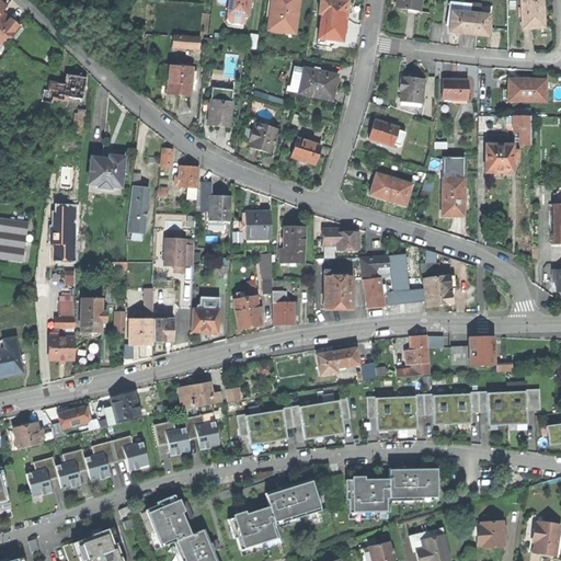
[(243,24),(245,15),(249,16),(251,0),(230,0),(228,19),(231,23),(243,24)]
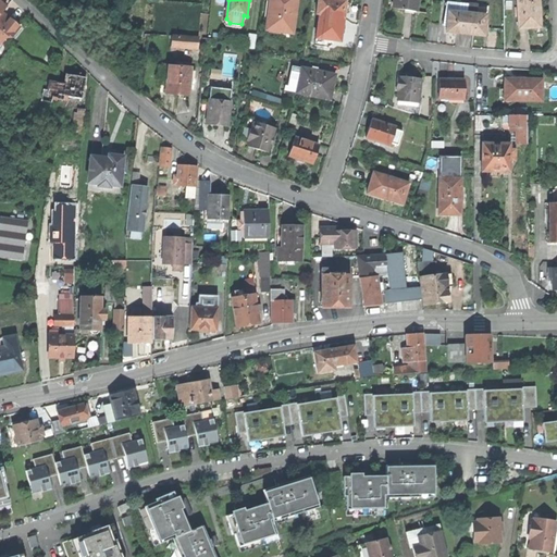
[(270,0),(267,29),(293,33),(297,0),(270,0)]
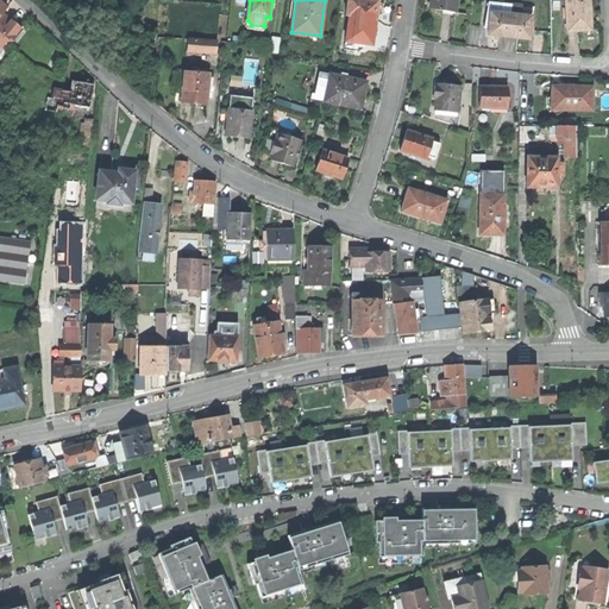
[(378,0),(349,0),(346,19),(358,22),(358,16),(377,18),(378,7),(378,0)]
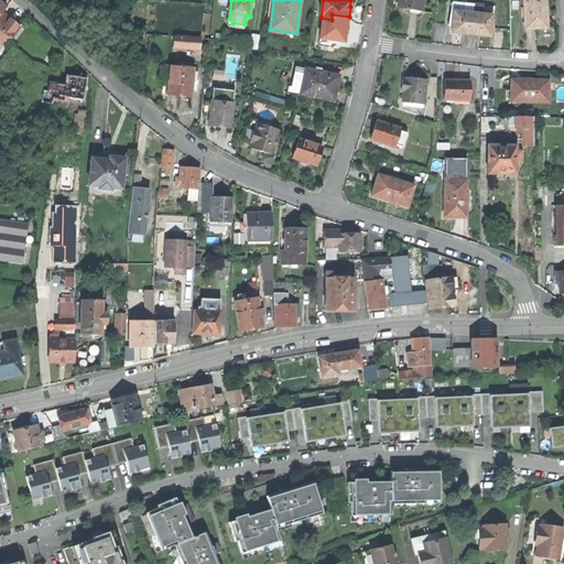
[(423,11),(424,0),(401,0),(401,1),(400,9),(423,11)]
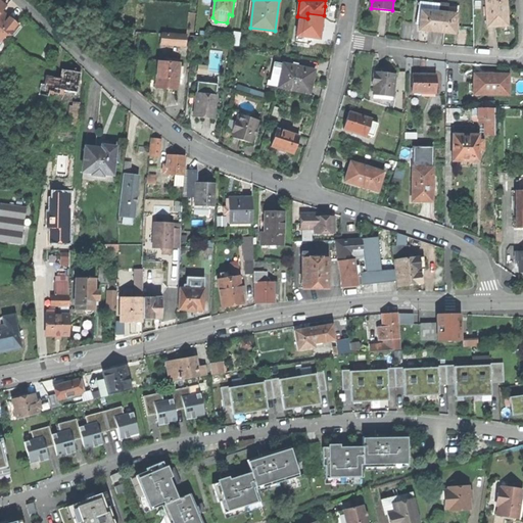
[(485,0),(486,10),(487,27),(508,26),(506,0),(485,0)]
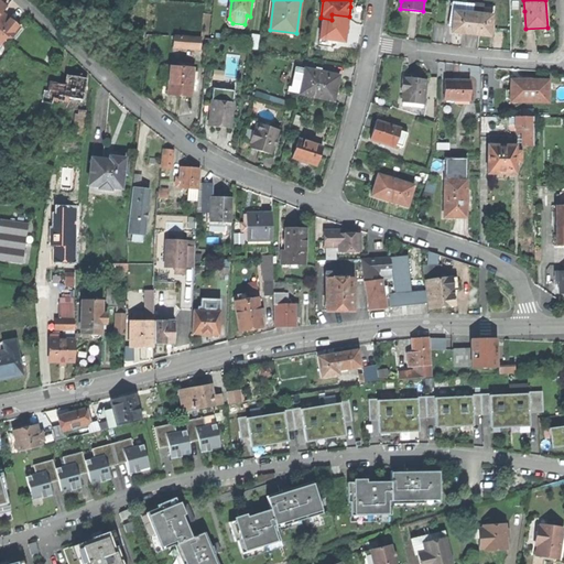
[(461,33),(472,34),(474,4),(456,3),(453,32),(461,33)]
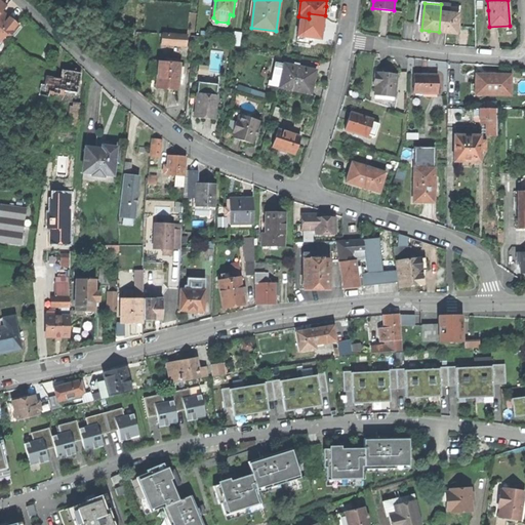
[(450,33),(455,33),(458,5),(441,4),(439,32),(450,33)]
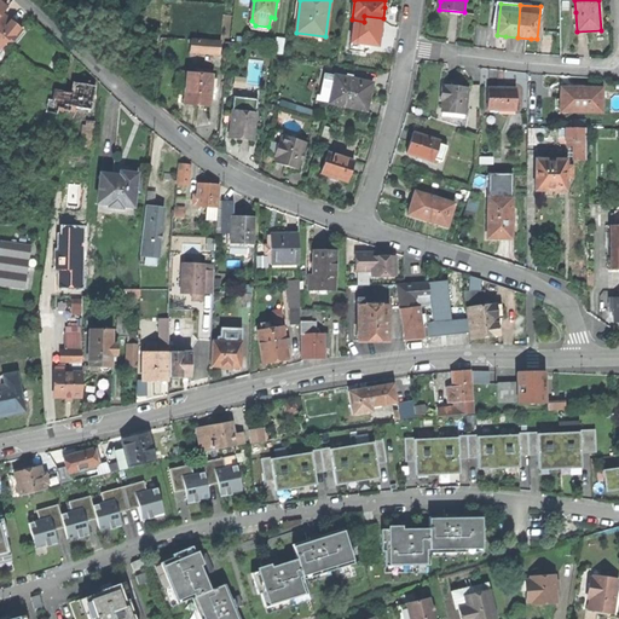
[(15,25),(3,15),(0,16),(0,50),(9,40),(12,42),(22,32),(15,25)]
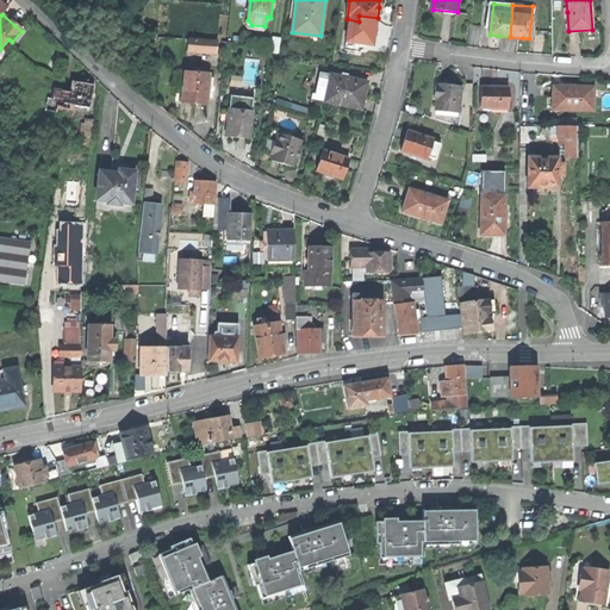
[(187,50),(217,53),(218,41),(188,38),(187,50)]
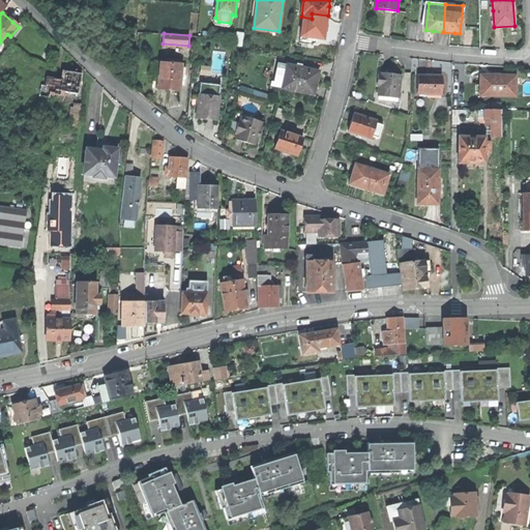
[(271,84),(315,94),(317,83),(320,70),(278,61),(274,80),(272,80),(271,84)]
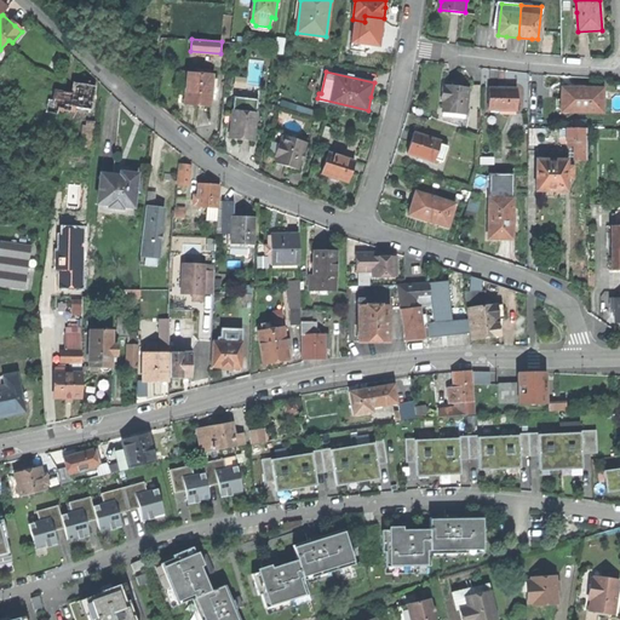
[(195,105),(210,107),(212,76),(188,74),(185,104),(195,105)]
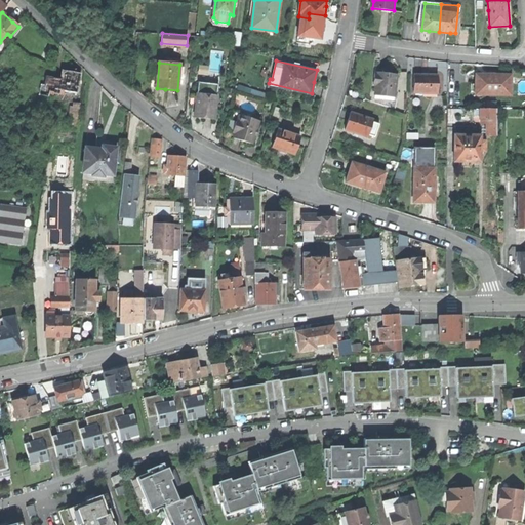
[(374,95),(394,98),(396,75),(388,74),(388,71),(374,70),(374,72),(372,85),(375,86),(374,95)]
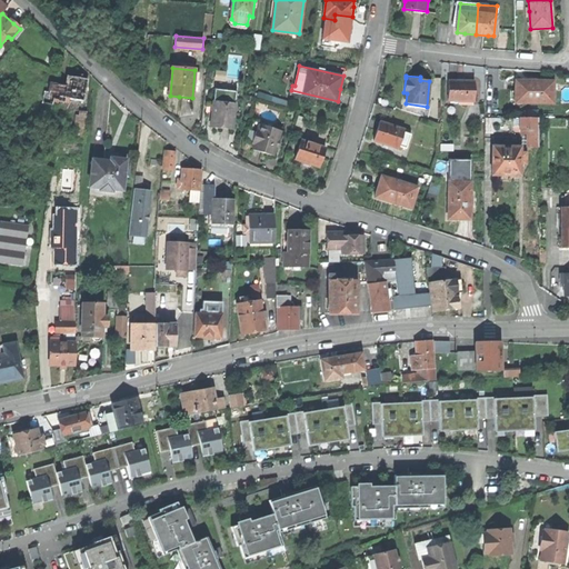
[(65,98),(83,101),(87,79),(77,78),(68,77),(67,87),(65,98)]
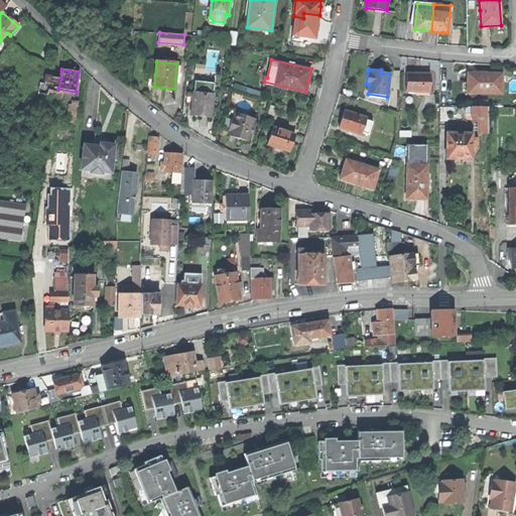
[(416,74),(406,74),(406,92),(429,93),(429,74),(416,74)]
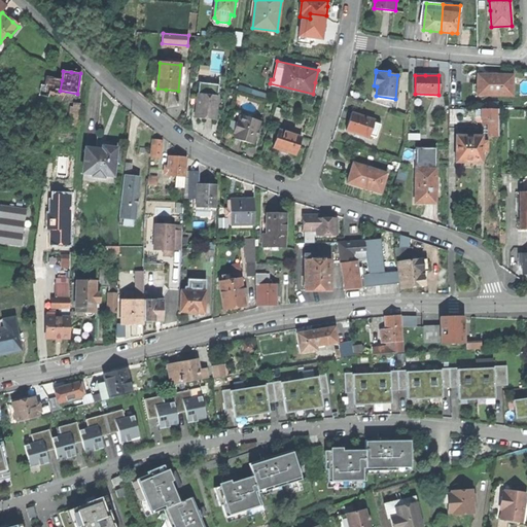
[(478,96),(513,96),(513,75),(491,75),(479,75),(478,96)]
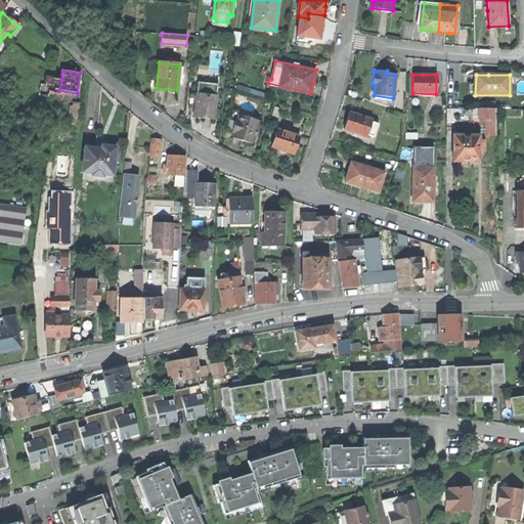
[(58,93),(59,90),(61,80),(46,78),(45,85),(41,84),(39,94),(48,96),(49,92),(58,93)]
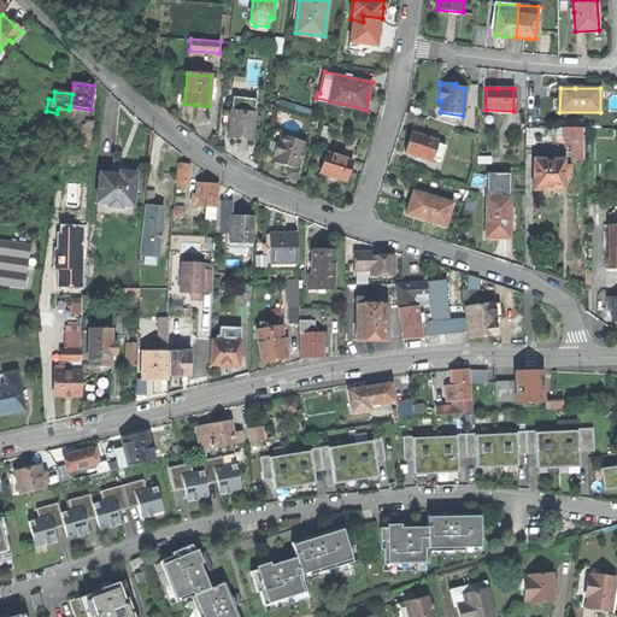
[(233,97),(231,110),(254,113),(257,100),(233,97)]
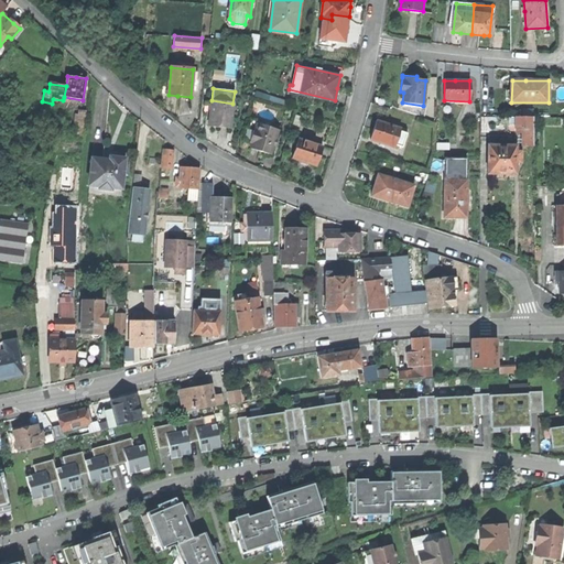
[(219,128),(230,129),(231,118),(232,107),(232,104),(212,100),(208,127),(219,128)]
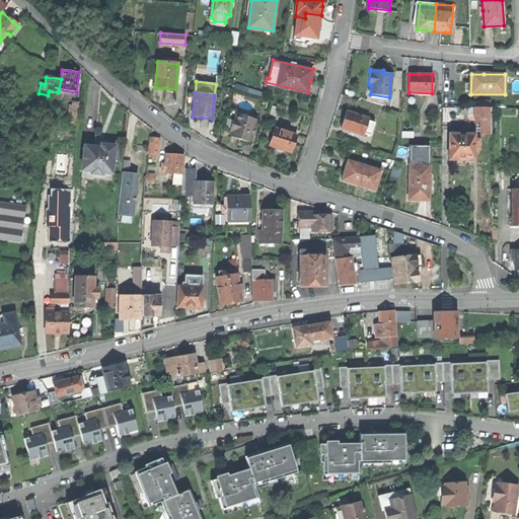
[(67,128),(77,130),(80,101),(74,100),(73,115),(68,115),(67,128)]
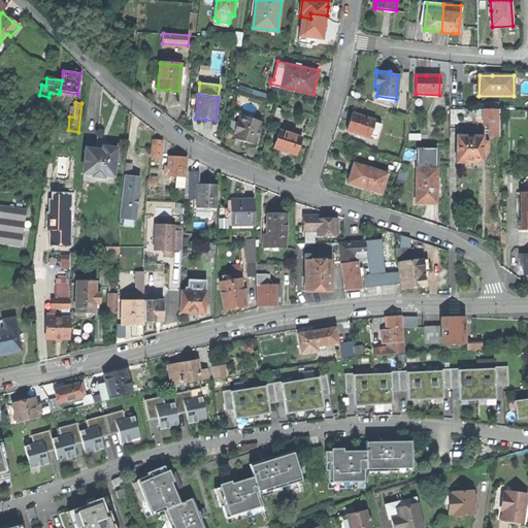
[(500,110),(485,109),(485,134),(487,134),(490,134),(490,137),(493,137),(500,137),(500,110)]
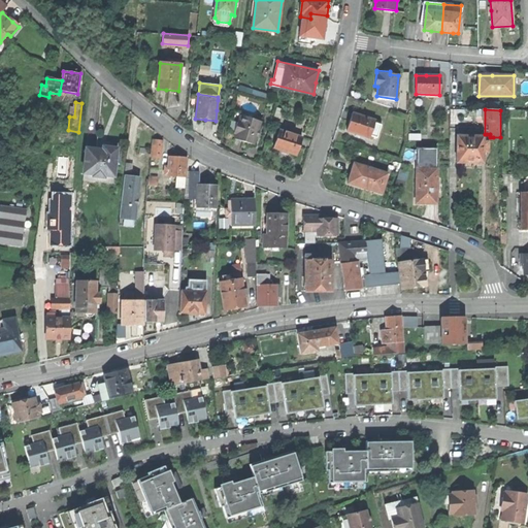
[(452,123),(458,123),(458,116),(466,116),(466,110),(452,110),(452,123)]
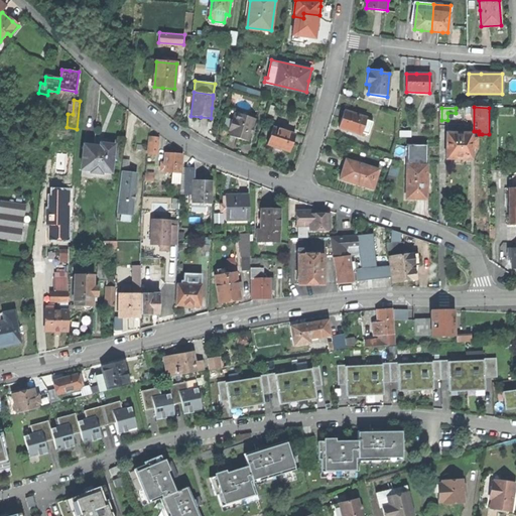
[(229,110),(223,128),(229,130),(233,119),(235,119),(237,114),(237,112),(229,110)]
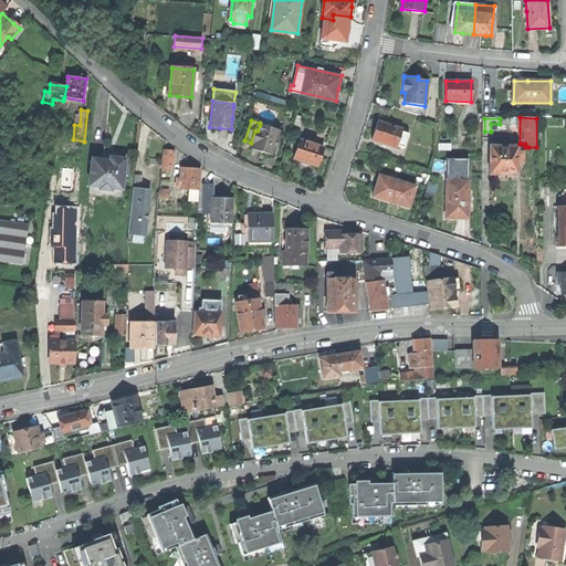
[(396,148),(397,146),(401,132),(402,129),(378,122),(375,132),(371,140),(381,144),(387,146),(396,148)]
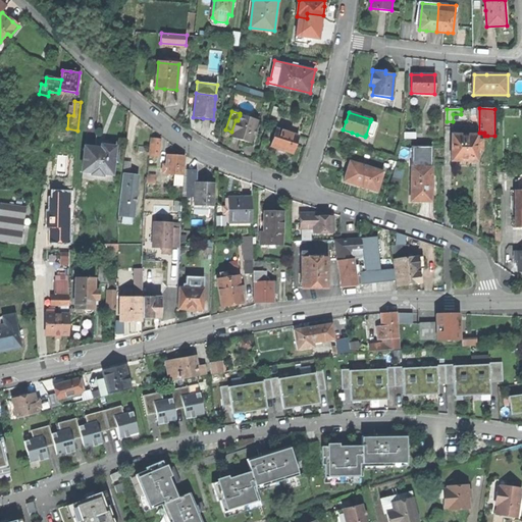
[(257,121),(240,115),(238,120),(236,120),(231,132),(233,133),(232,138),(242,141),(250,143),(257,121)]
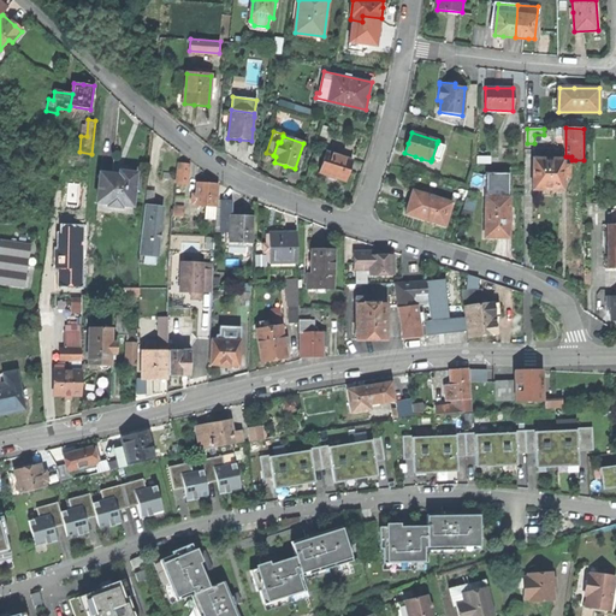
[(437,143),(432,159),(439,161),(444,146),(437,143)]
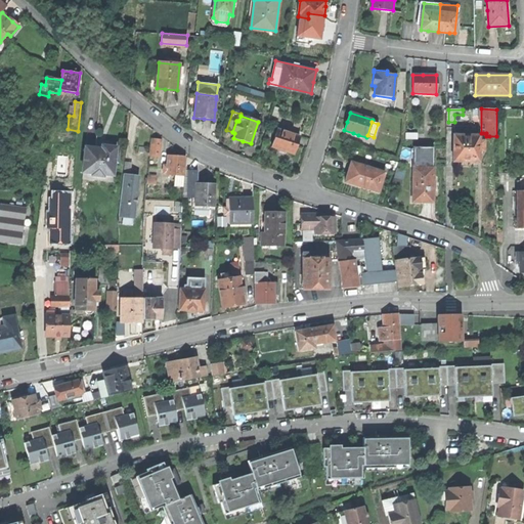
[(282,150),(294,155),(299,136),(276,129),(271,147),(282,150)]
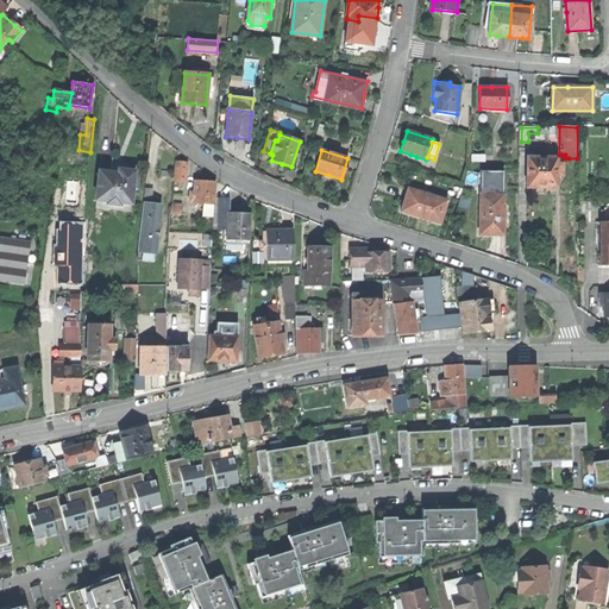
[(557,175),(557,164),(557,157),(527,157),(527,187),(542,188),(557,188),(557,175)]
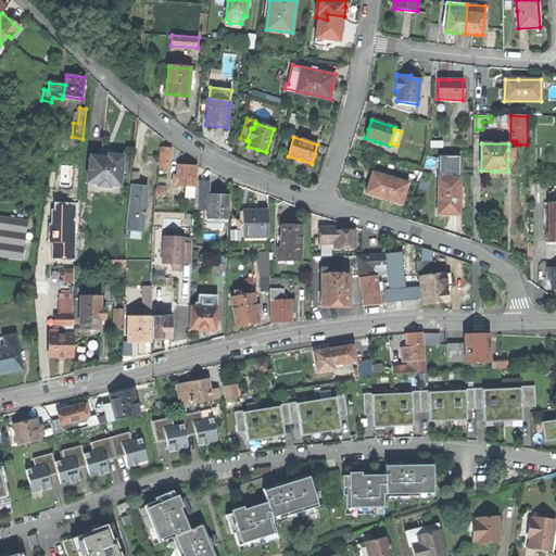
[(159,165),(168,166),(171,149),(161,148),(159,165)]
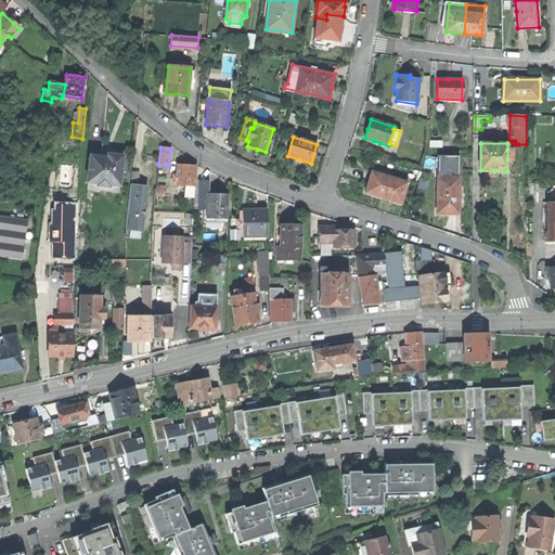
[(108,182),(118,183),(120,169),(125,170),(126,160),(121,160),(121,156),(115,155),(110,154),(108,157),(102,156),(102,157),(91,156),(89,180),(100,182),(100,184),(108,184),(108,182)]
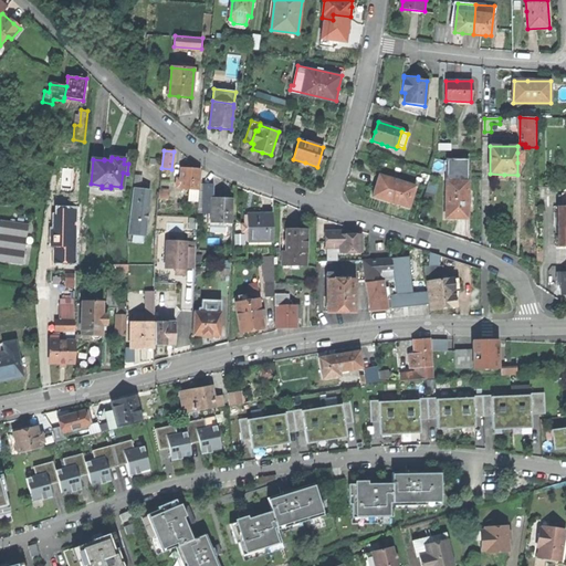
[(447,159),(447,180),(468,181),(469,159),(447,159)]
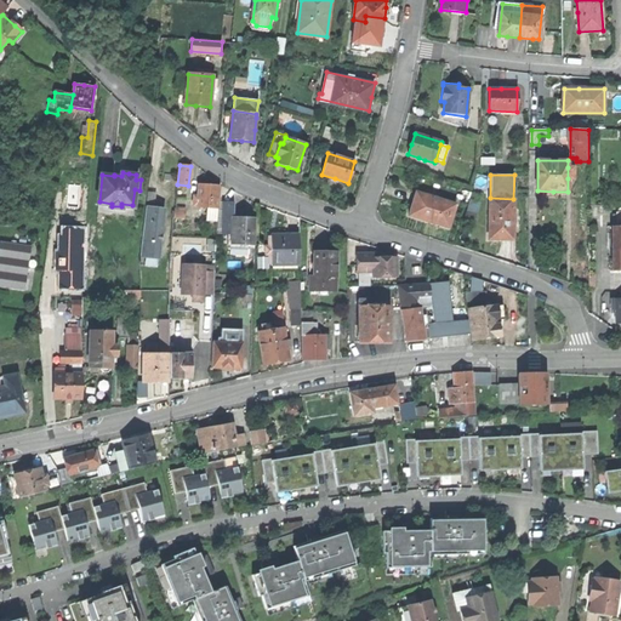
[(198,203),(198,205),(220,206),(221,184),(209,184),(199,183),(198,194),(194,194),(193,203),(198,203)]
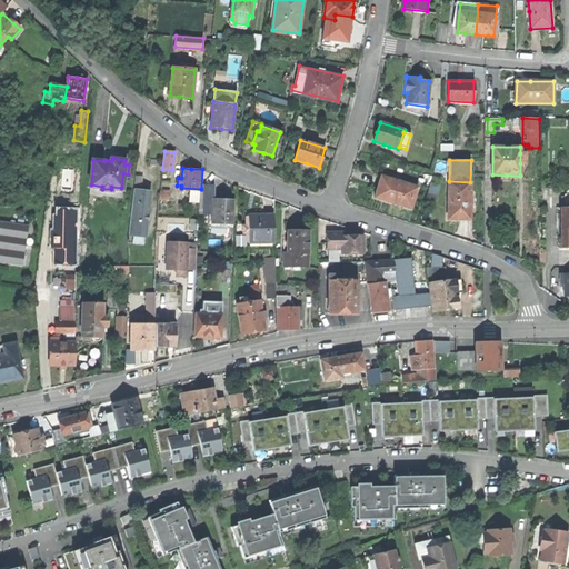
[(376,197),(412,208),(418,187),(382,177),(379,187),(376,197)]
